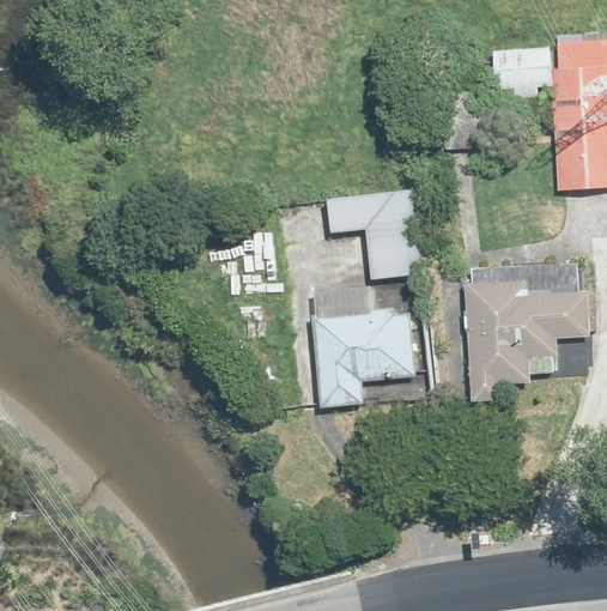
[(606,37),(552,38),(556,186),(606,185),(606,37)]
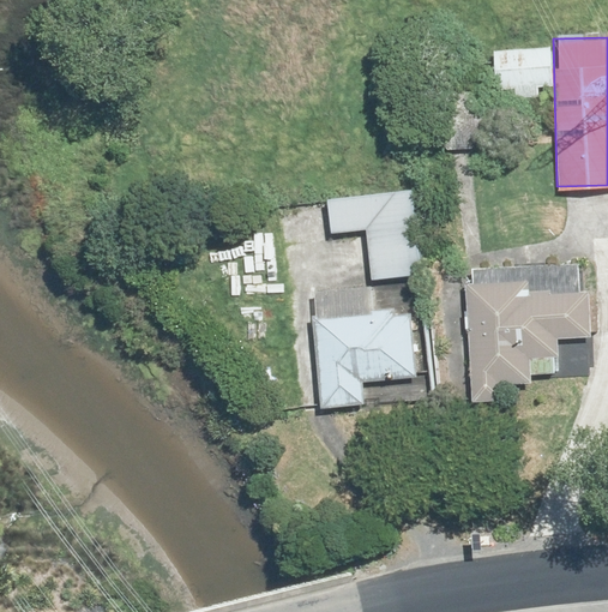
[(548,43),(492,45),(493,88),(512,88),(512,95),(537,95),(537,87),(549,85),(548,43)]
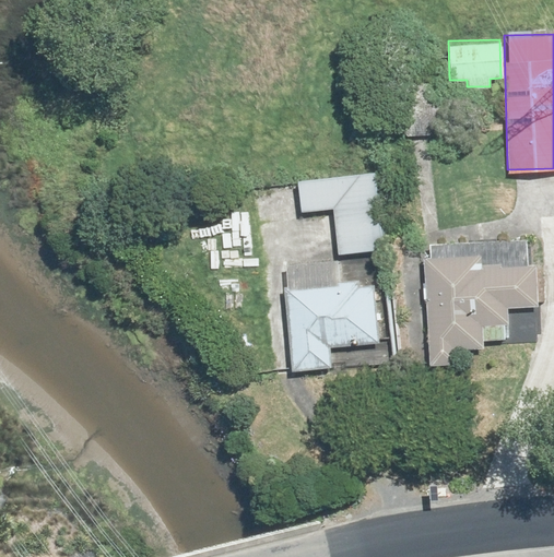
[(376,174),(292,181),(295,213),(332,210),(337,255),(384,250),(376,174)]
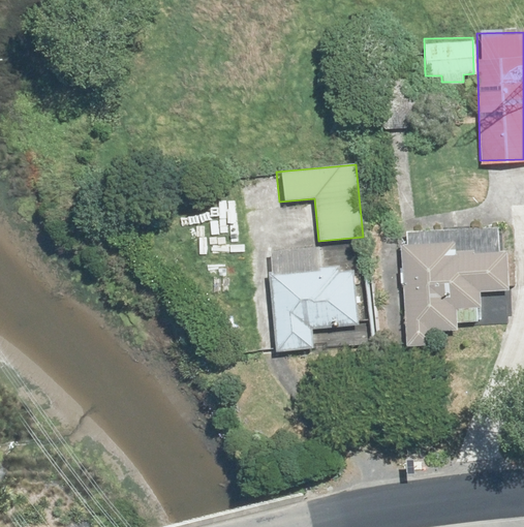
[(232,186),(193,188),(195,230),(235,227),(232,186)]
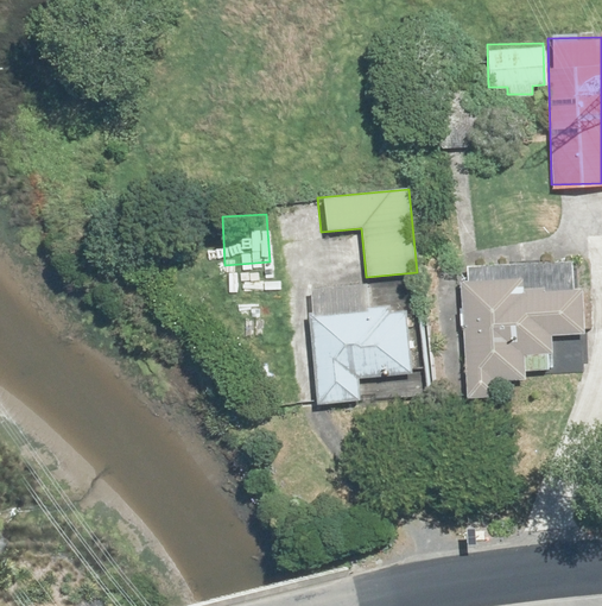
[(520,272),(456,276),(463,401),(496,398),(496,386),(521,385),(520,370),(551,368),(551,338),(578,336),(577,291),(521,294),(520,272)]
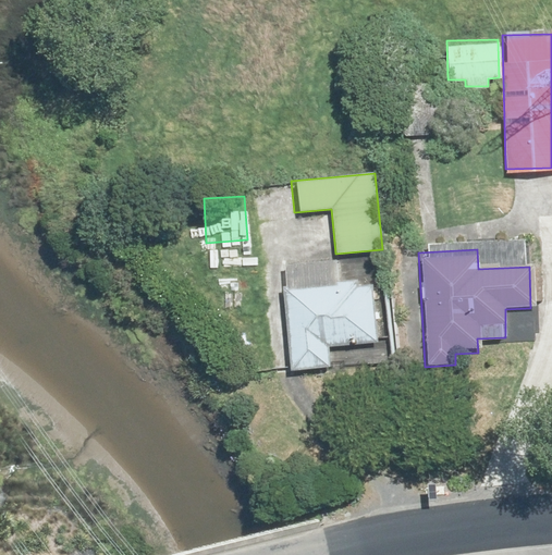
[(371,281),(284,288),(292,373),(333,369),(331,346),(377,342),(371,281)]
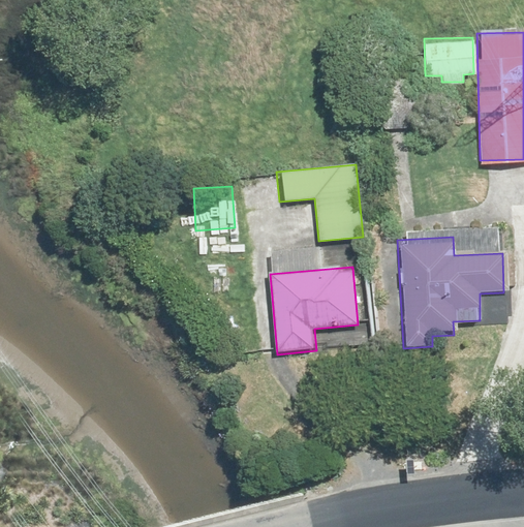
All buildings are outlined.
